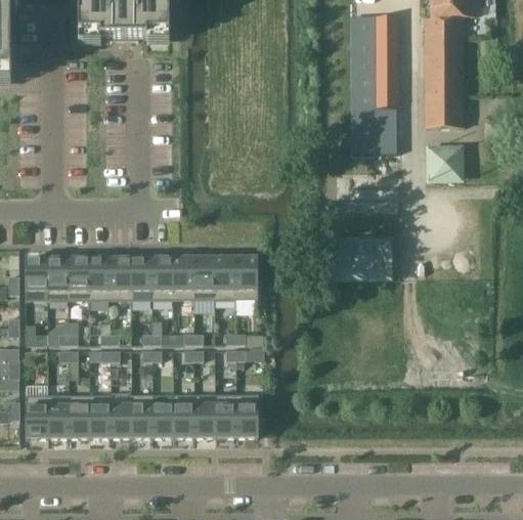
[(0,75),(10,75),(10,11),(5,11),(4,0),(0,0),(0,75)]
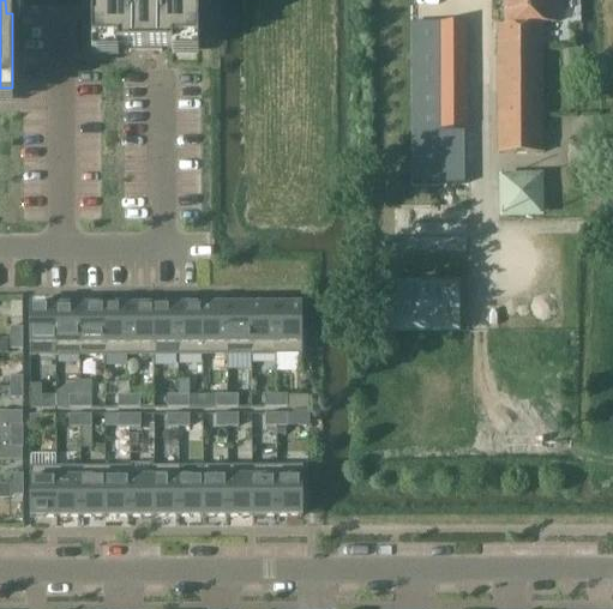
[(90,0),(91,40),(116,40),(116,46),(173,46),(173,40),(198,38),(197,0),(90,0)]
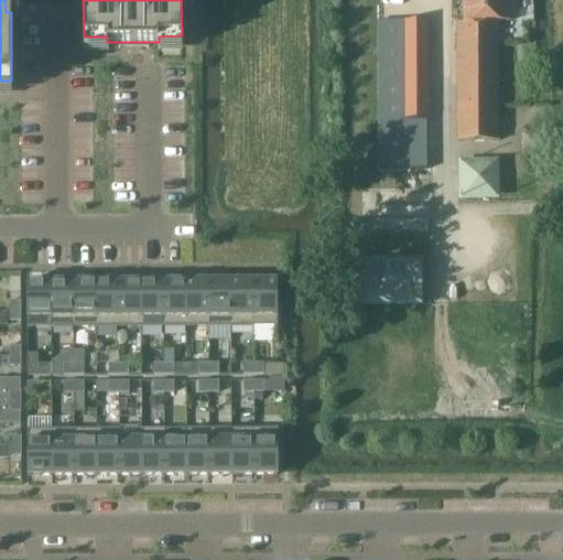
[(465,0),(465,19),(456,19),(457,137),(498,137),(498,15),(511,15),(511,0),(465,0)]
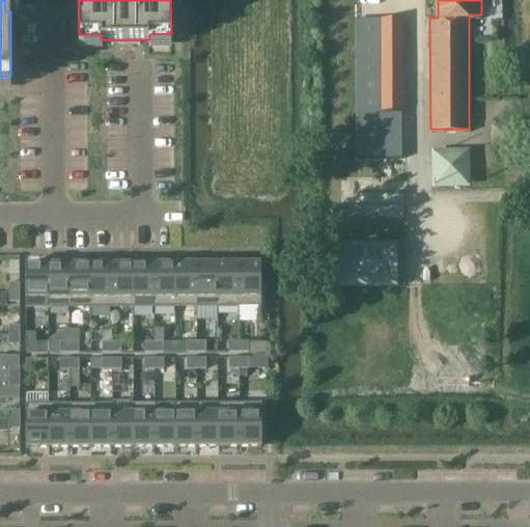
[(358,164),(402,164),(402,16),(357,17),(358,164)]
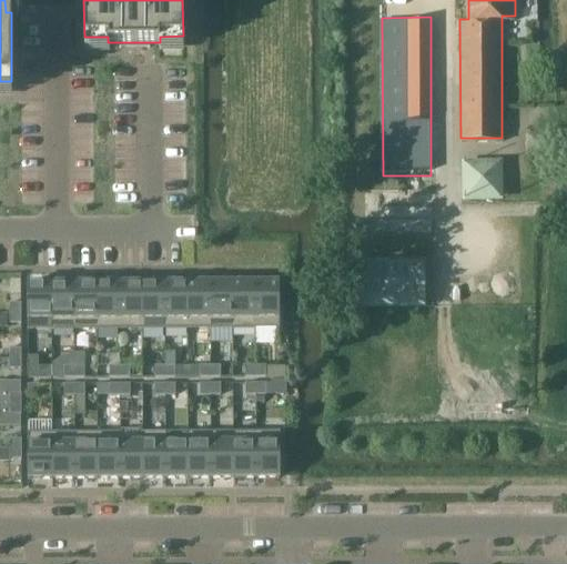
[(464,198),(503,197),(503,157),(463,158),(464,198)]
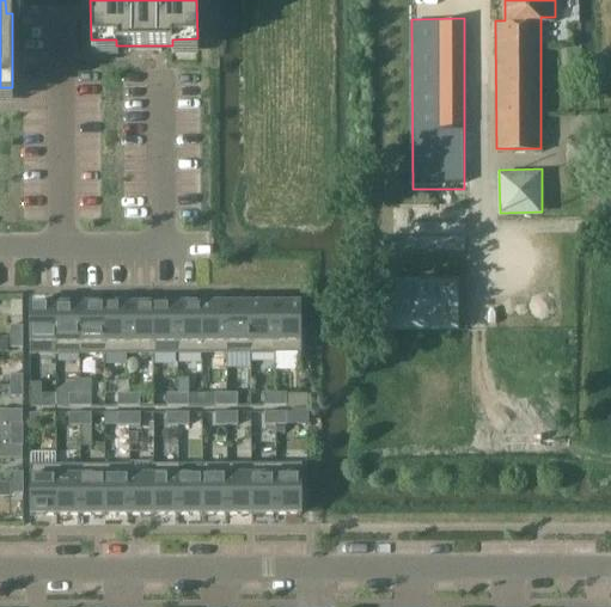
[(364,326),(459,325),(459,274),(364,275),(364,326)]
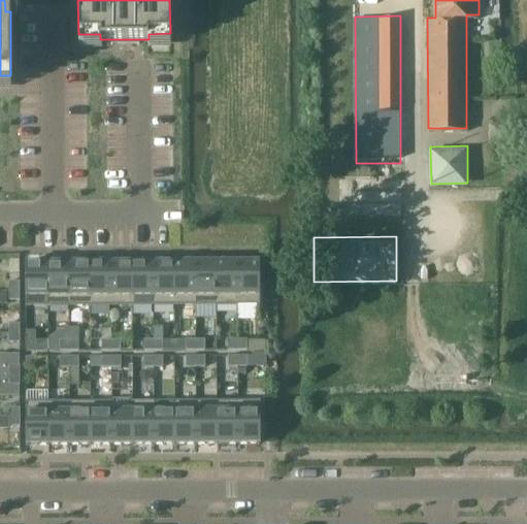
[(153,302),(153,259),(131,260),(131,302),(153,302)]
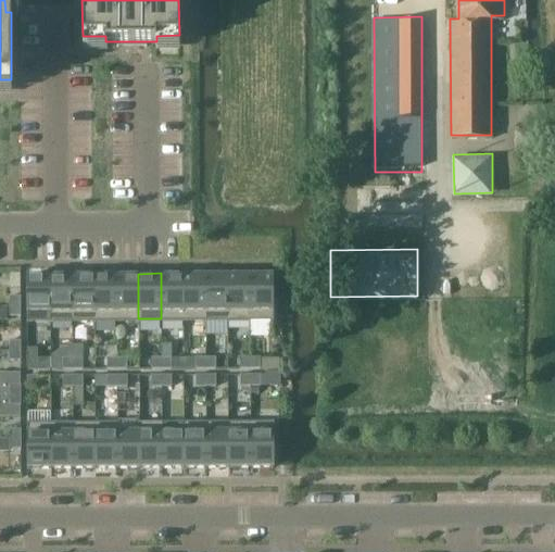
[(183,318),(183,273),(161,273),(161,318),(183,318)]
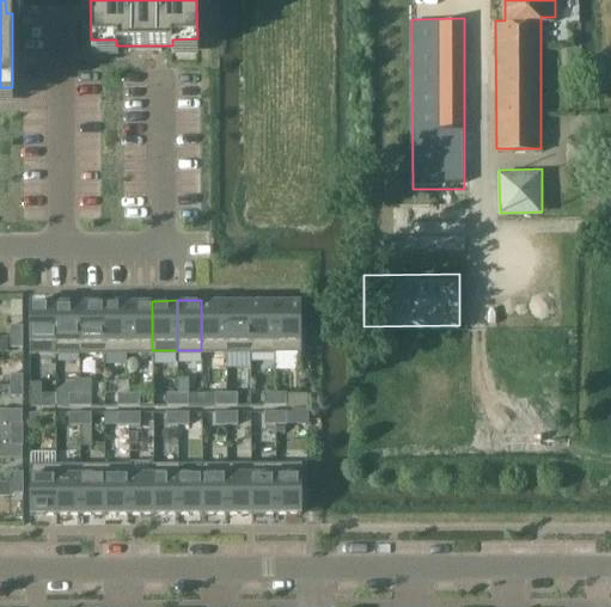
[(225,350),(225,300),(201,300),(201,350),(225,350)]
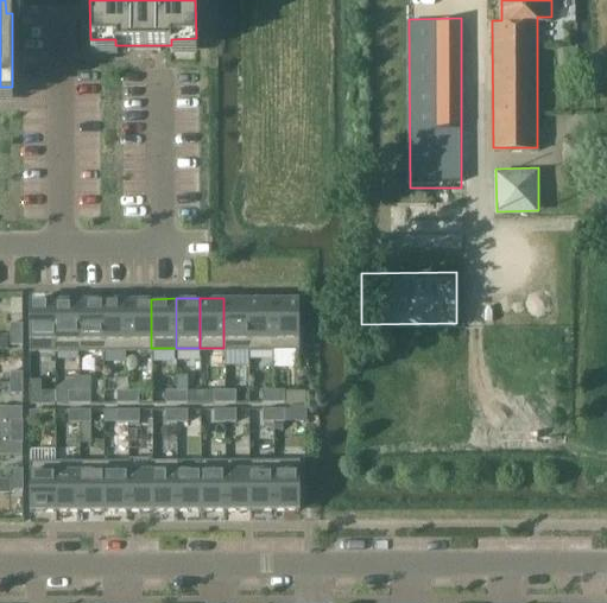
[(248,348),(248,298),(223,298),(223,348),(248,348)]
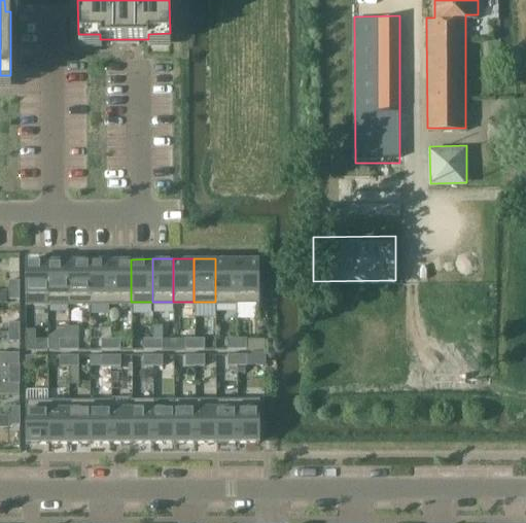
[(236,302),(236,258),(215,258),(215,302),(236,302)]
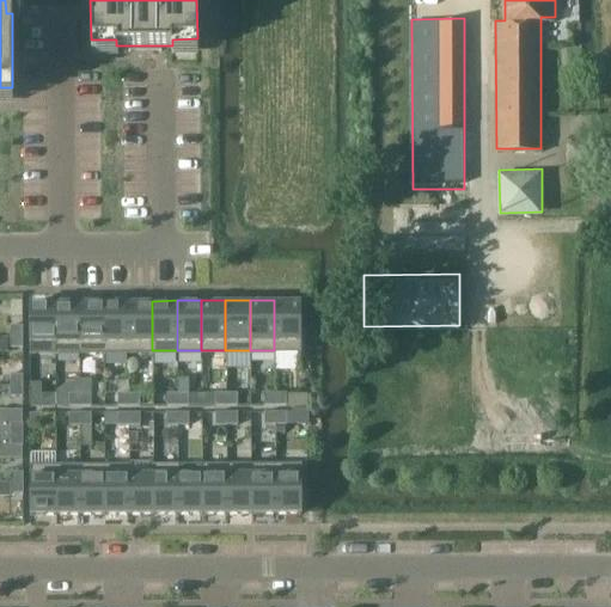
[(300,350),(300,300),(274,300),(274,350),(300,350)]
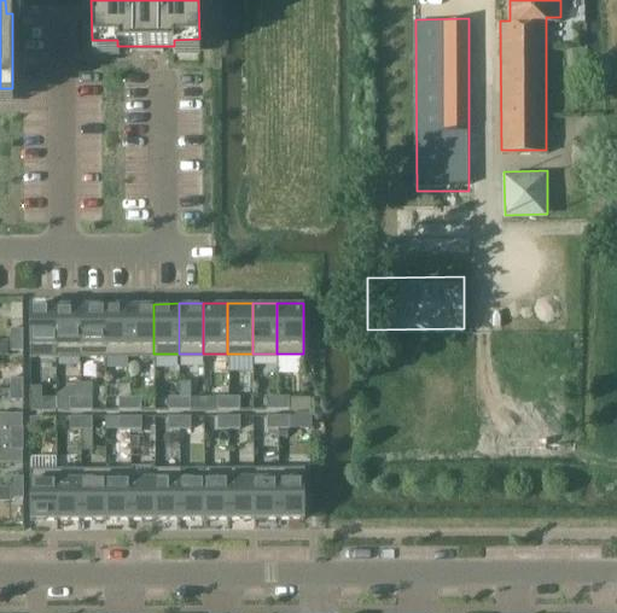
[(56,343),(56,304),(29,304),(29,343),(53,343),(56,343)]
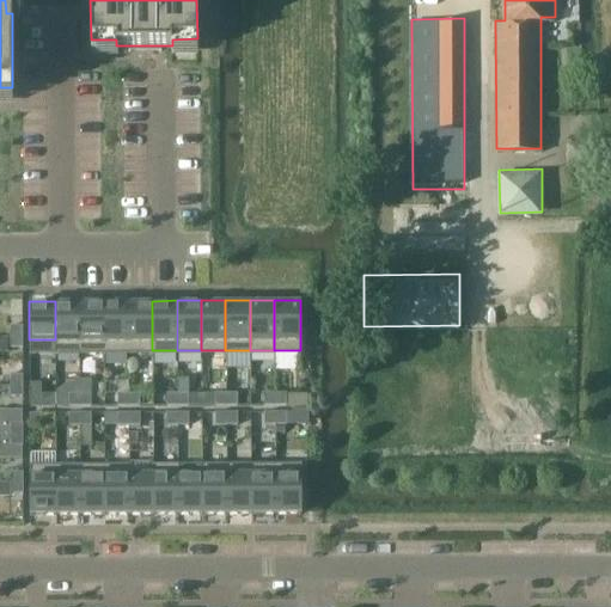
[(79,351),(79,301),(55,301),(55,339),(53,339),(53,351),(79,351)]
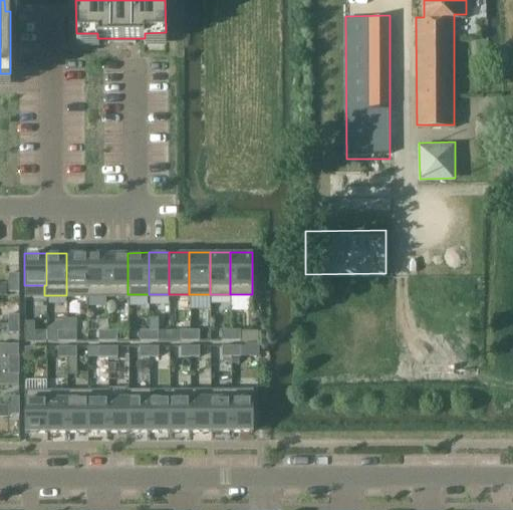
[(86,295),(86,253),(66,253),(66,295),(86,295)]
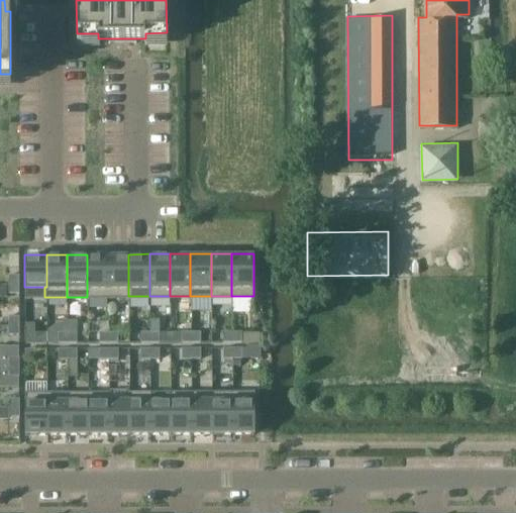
[(108,296),(108,254),(87,254),(87,297),(108,296)]
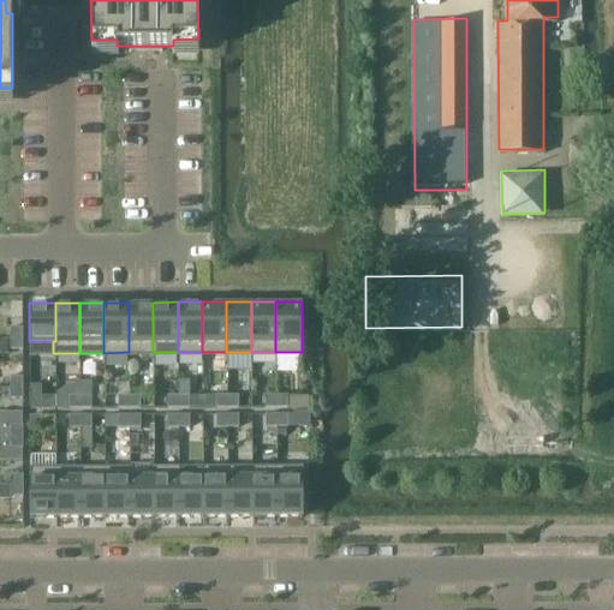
[(153,352),(153,303),(129,303),(129,352),(153,352)]
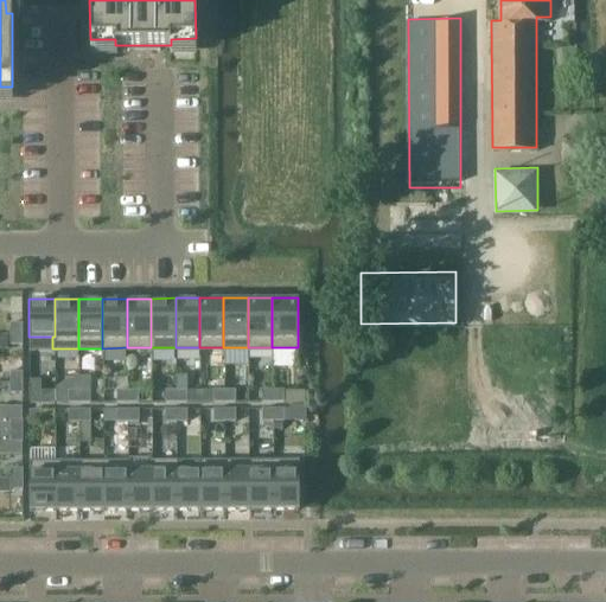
[(8,320),(8,331),(21,331),(21,320),(8,320)]
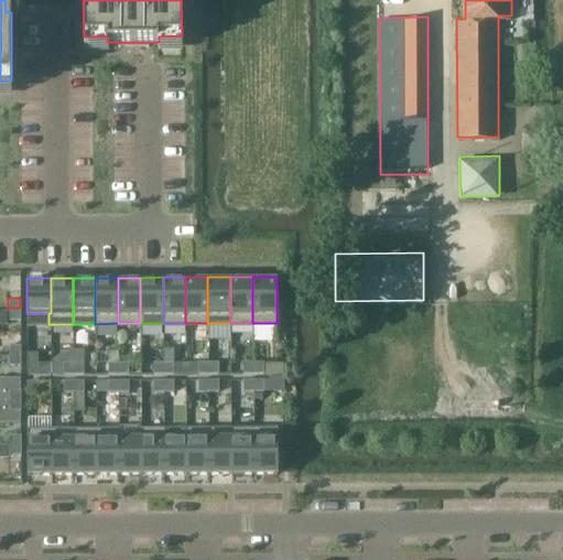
[(8,308),(9,318),(20,318),(20,308),(8,308)]
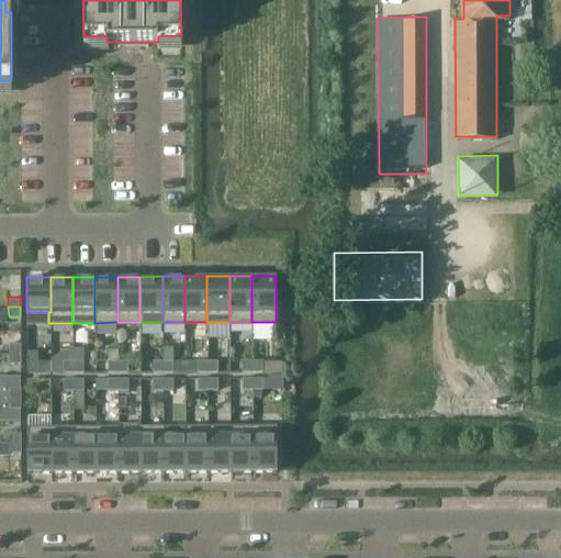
[(9,341),(9,352),(20,352),(20,341),(9,341)]
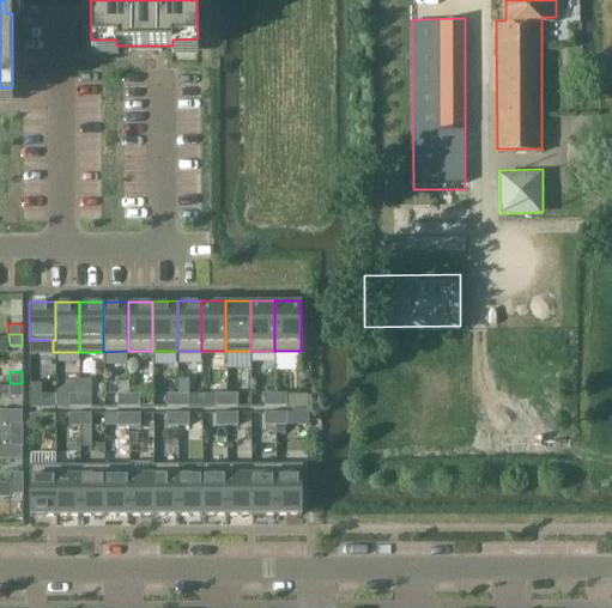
[(10,383),(10,394),(22,394),(22,383),(10,383)]
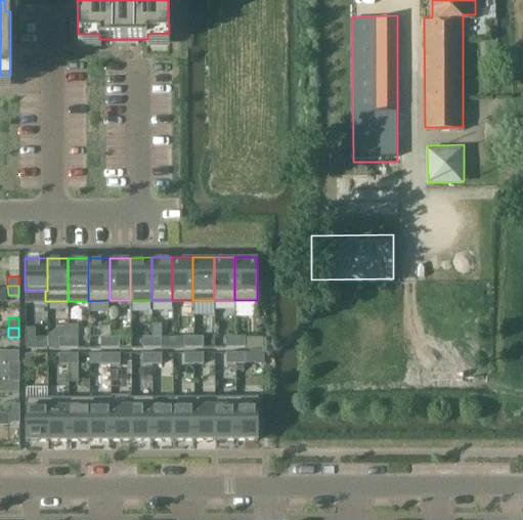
[(110,345),(110,334),(100,334),(100,345),(110,345)]
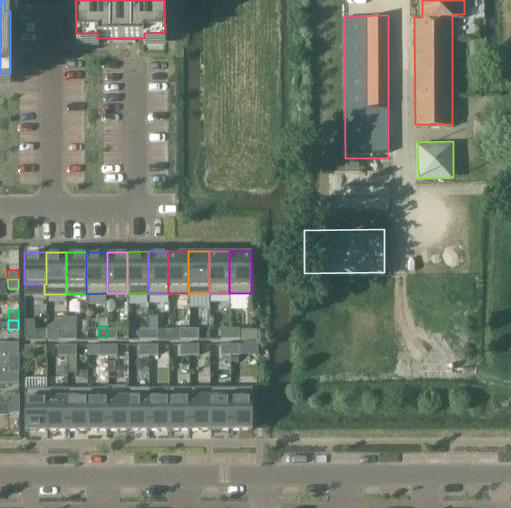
[(116,326),(107,326),(107,337),(116,337),(116,326)]
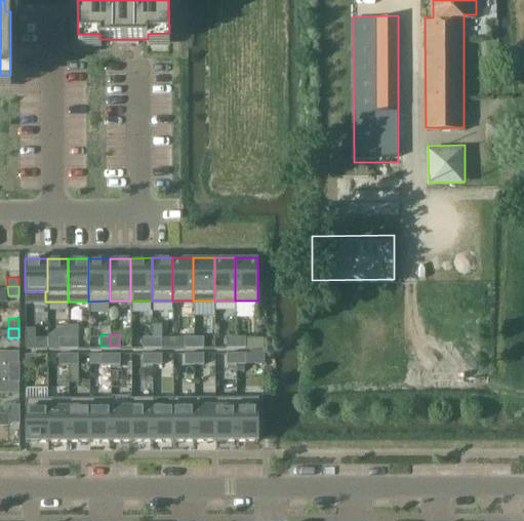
[(152,345),(152,334),(143,334),(143,346),(152,345)]
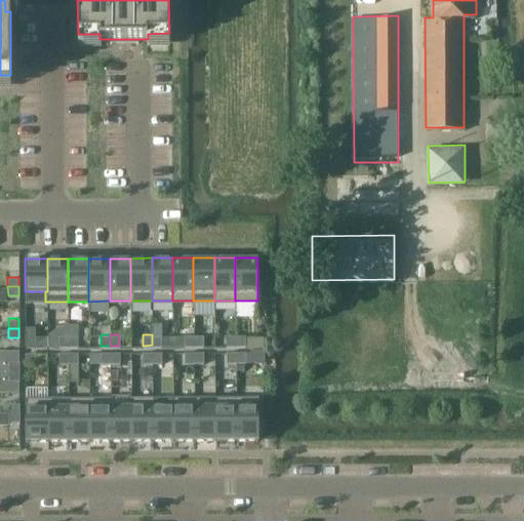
[(161,334),(152,334),(152,345),(161,345),(161,334)]
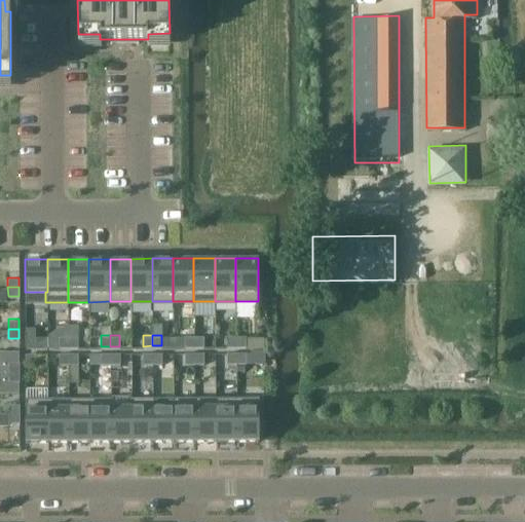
[(194,345),(194,335),(184,335),(184,345),(194,345)]
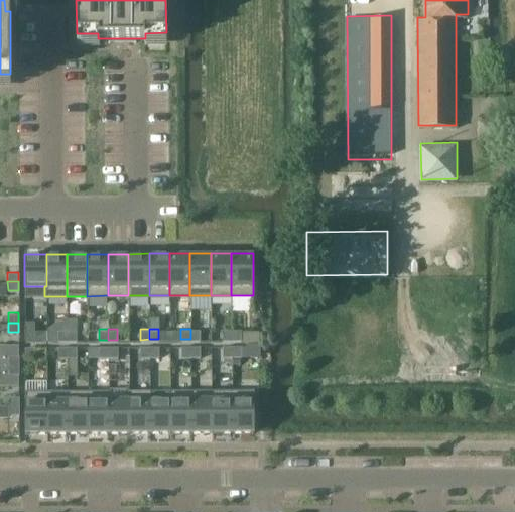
[(200,329),(190,329),(190,339),(200,339),(200,329)]
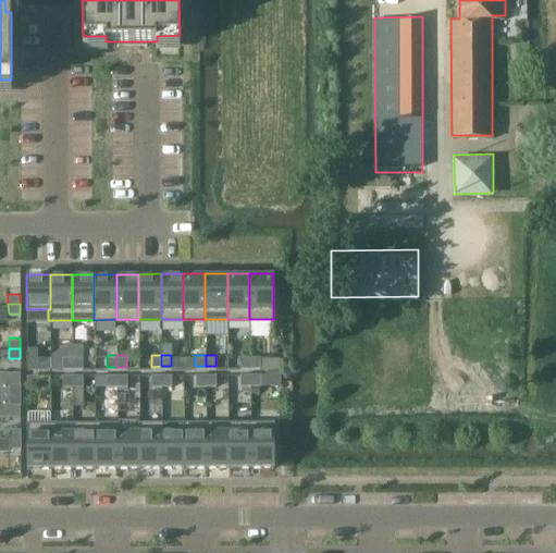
[(249,366),(249,355),(239,355),(239,366),(249,366)]
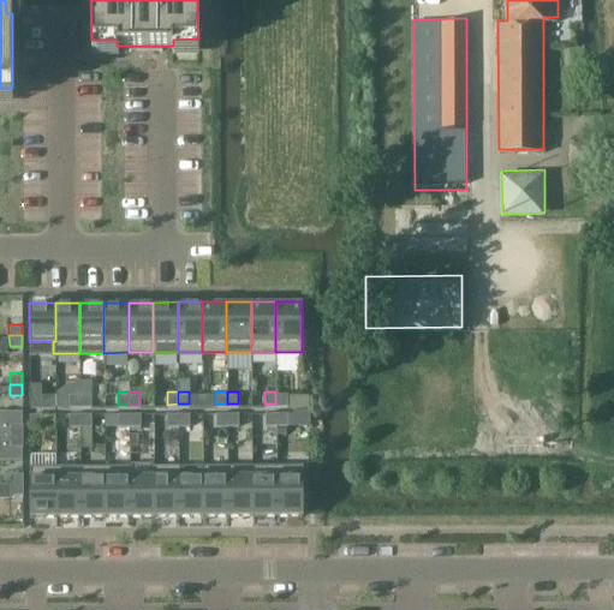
[(287,392),(275,392),(275,404),(287,404),(287,392)]
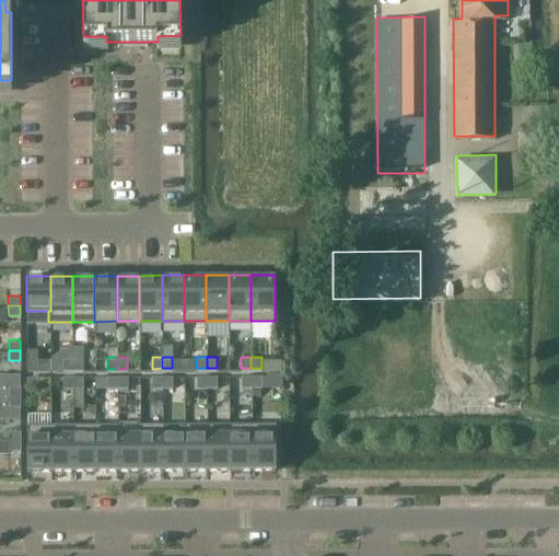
[(39,369),(39,358),(27,358),(28,369),(39,369)]
